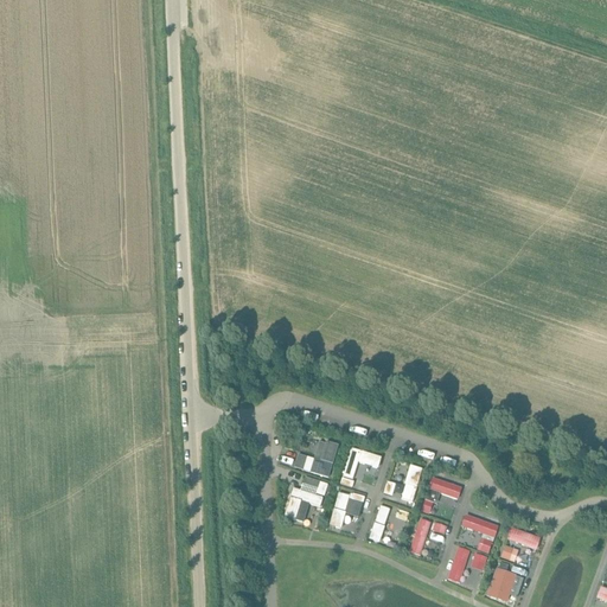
[(314,460),(310,473),(328,479),(333,465),(339,446),(326,442),(326,445),(320,462),(314,460)]
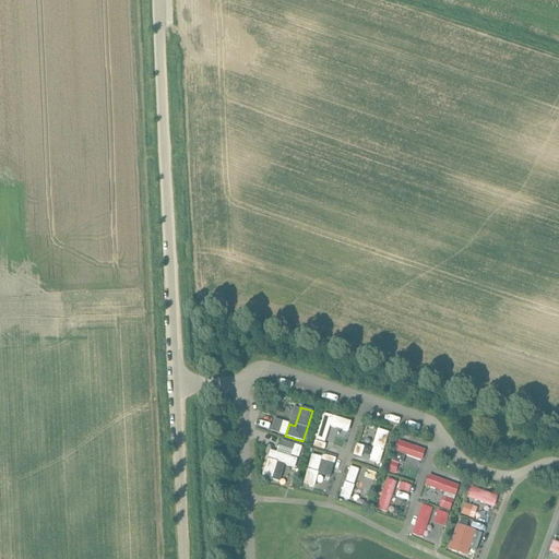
[(324,414),(316,440),(325,442),(330,427),(348,433),(352,423),(324,414)]
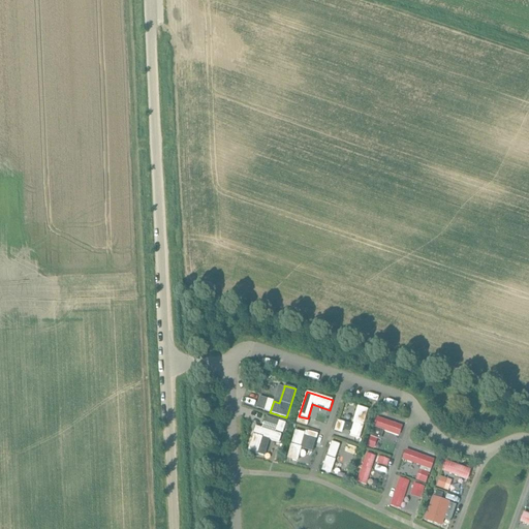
[(353,423),(350,435),(360,438),(363,426),(368,409),(358,406),(352,423),(353,423)]
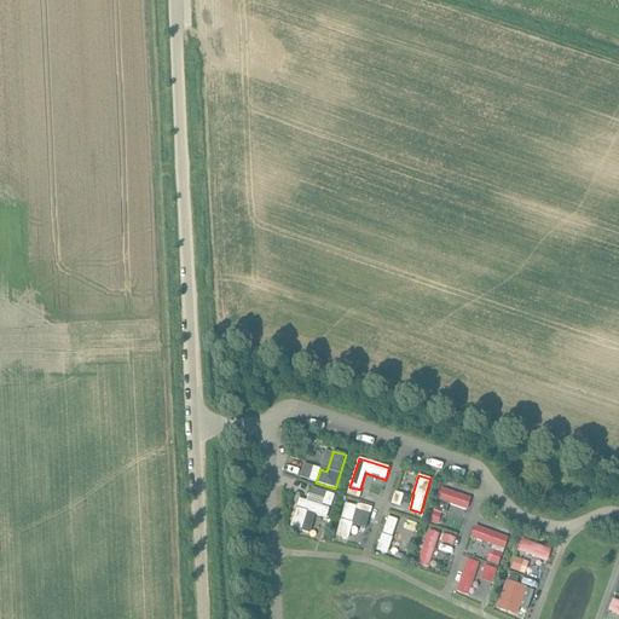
[(350,489),(347,496),(359,499),(362,492),(350,489)]
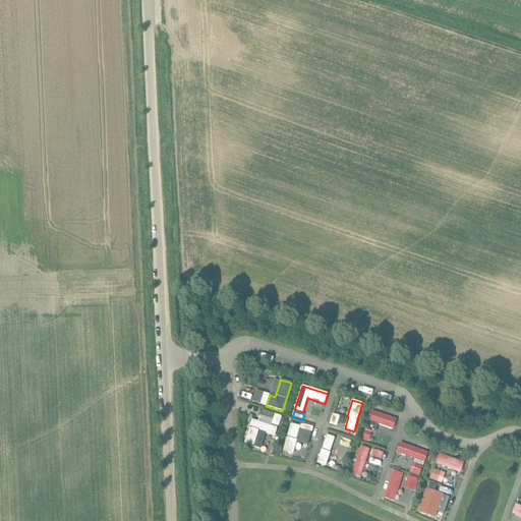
[(371,411),(368,420),(379,424),(378,425),(393,430),(397,420),(371,411)]
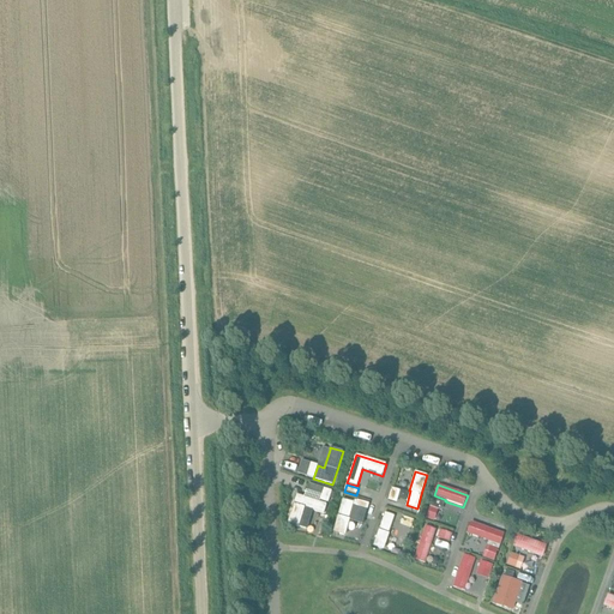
[(391,488),(387,501),(396,504),(401,491),(391,488)]
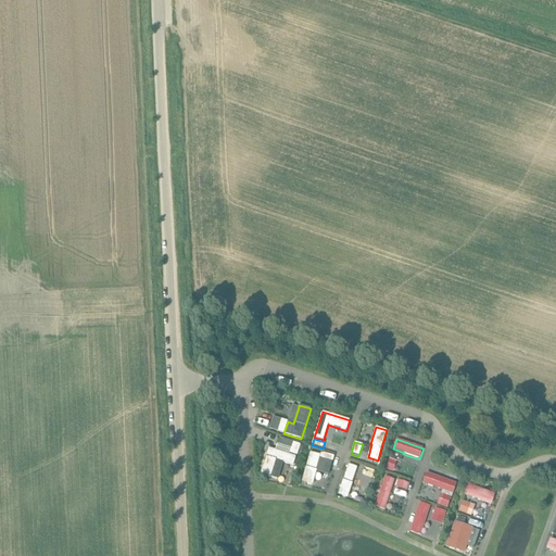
[(293,443),(290,454),(298,456),(301,445),(293,443)]
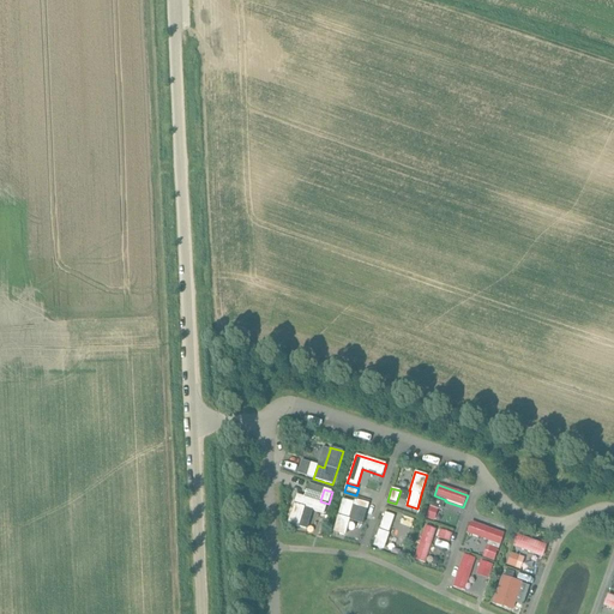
[(296,495),(287,525),(299,529),(305,509),(324,515),(325,512),(326,505),(296,495)]
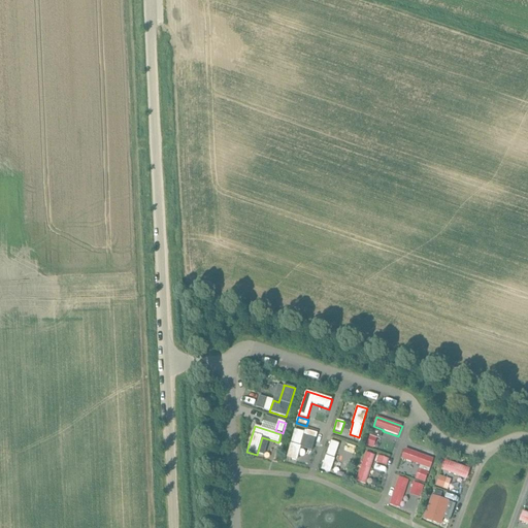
[(295,430),(287,459),(297,462),(301,448),(299,448),(303,436),(304,432),(303,432),(295,430)]
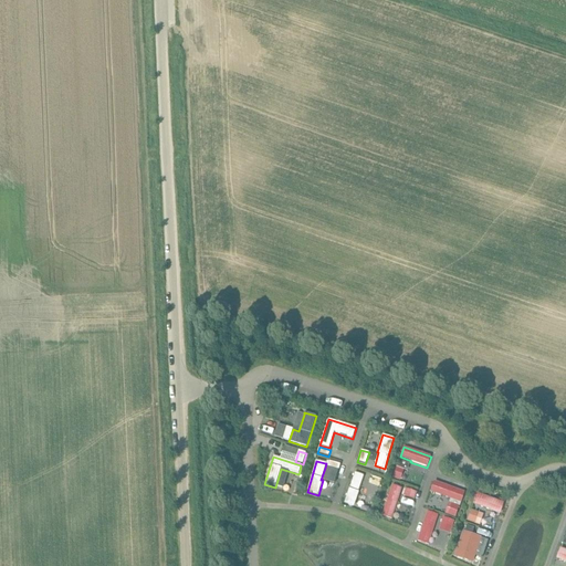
[(328,461),(327,468),(338,471),(341,464),(328,461)]
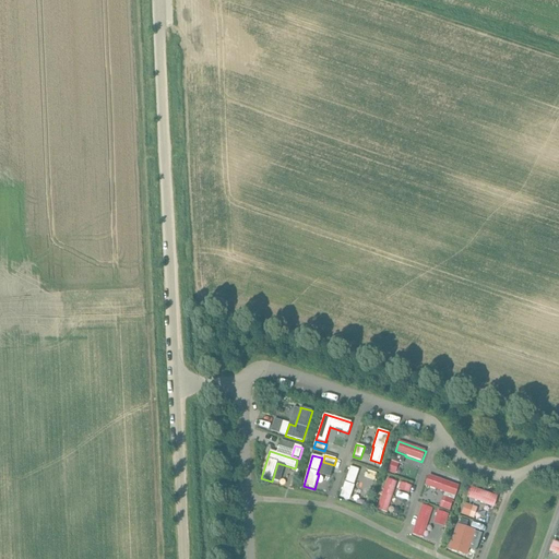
[(391,462),(388,473),(395,475),(399,464),(391,462)]
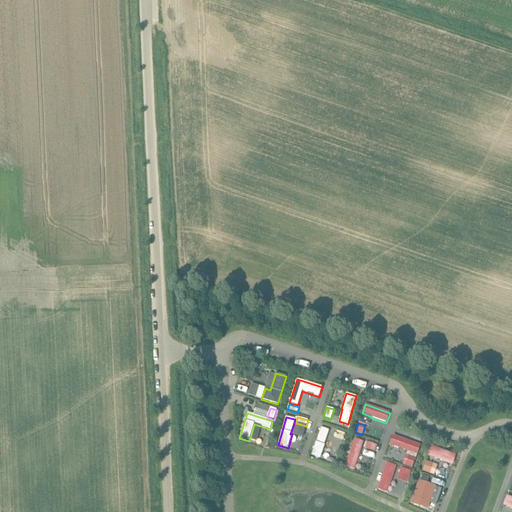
[(321,428),(311,456),(320,459),(325,446),(324,445),(329,431),(321,428)]
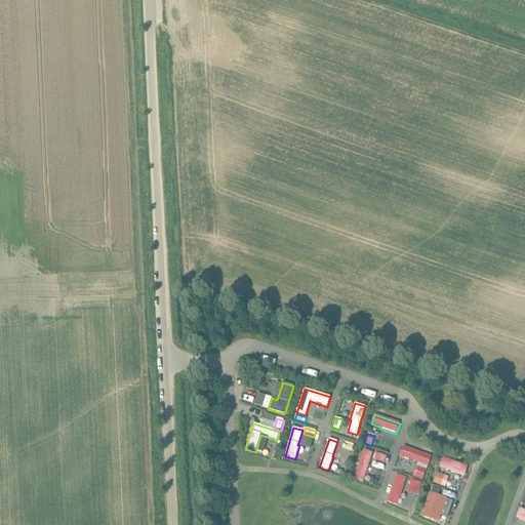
[(344,442),(341,449),(352,452),(354,445),(344,442)]
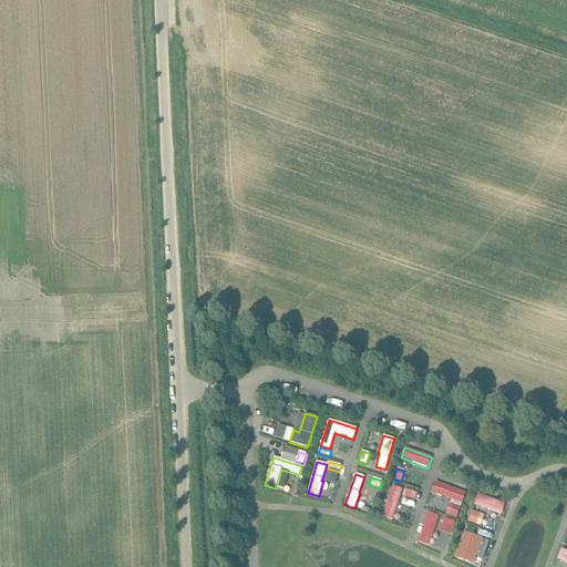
[(435,482),(431,493),(451,501),(461,504),(462,504),(466,494),(435,482)]
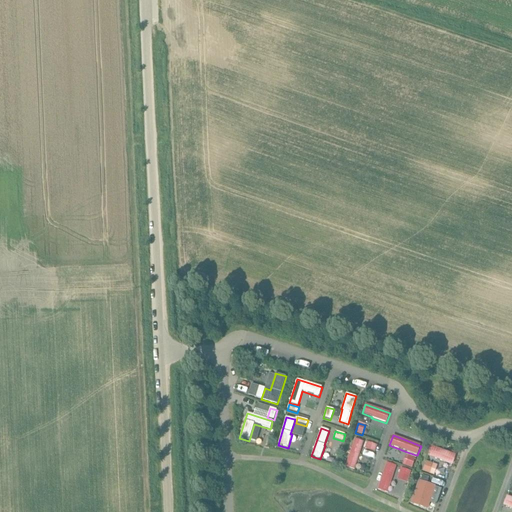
[(355,439),(345,467),(354,470),(364,442),(355,439)]
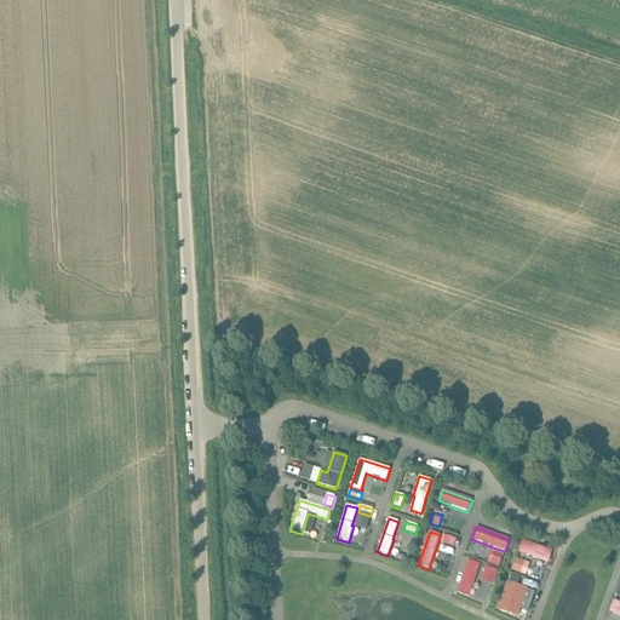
[(445,535),(441,544),(454,549),(457,540),(445,535)]
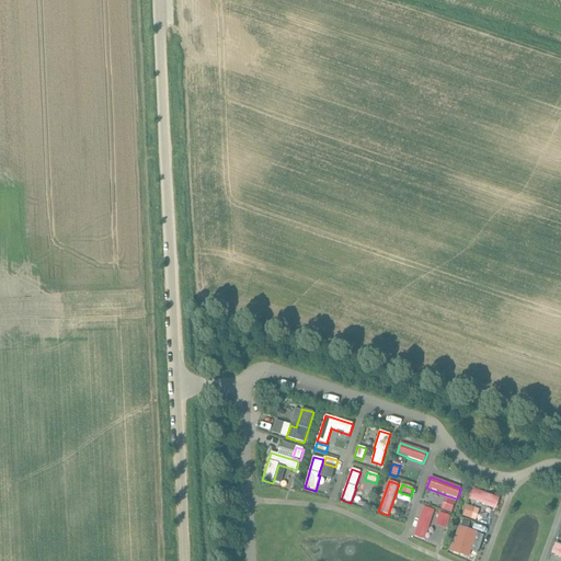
[(472,489),(468,500),(495,510),(500,499),(472,489)]
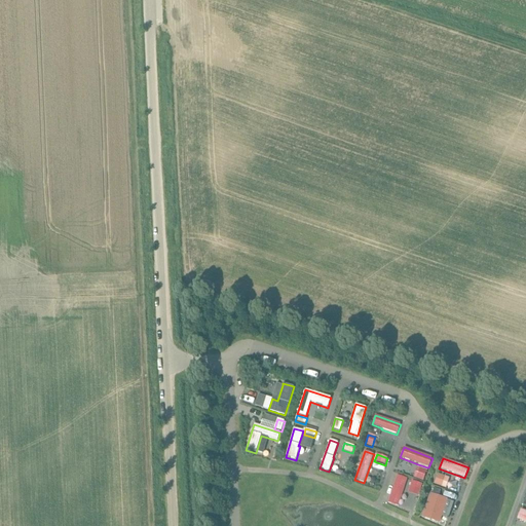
[(419,467),(416,479),(423,481),(426,471),(419,467)]
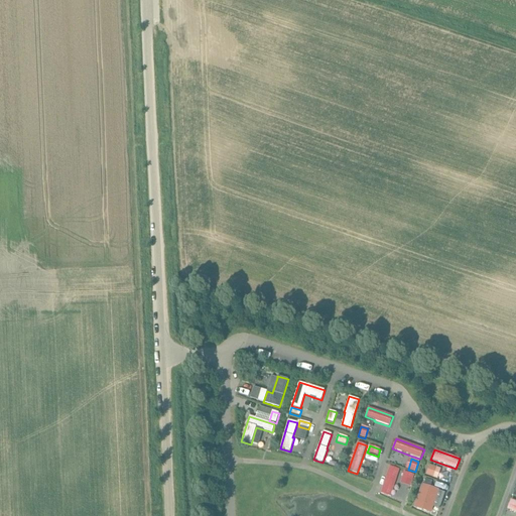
[(429,466),(425,476),(432,478),(436,468),(429,466)]
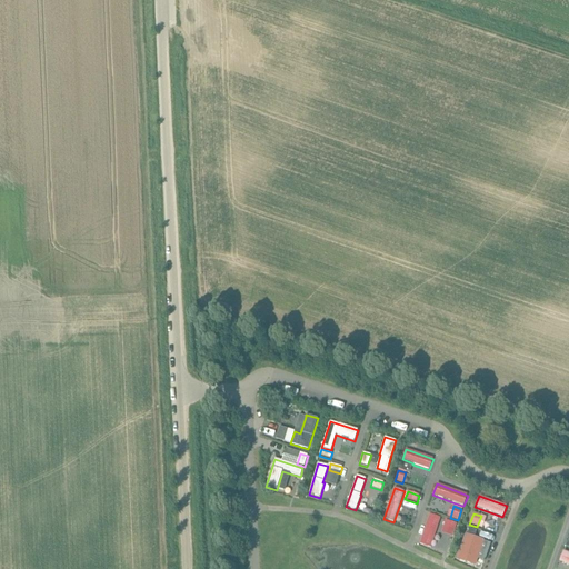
[(429,515),(419,545),(430,549),(440,518),(429,515)]
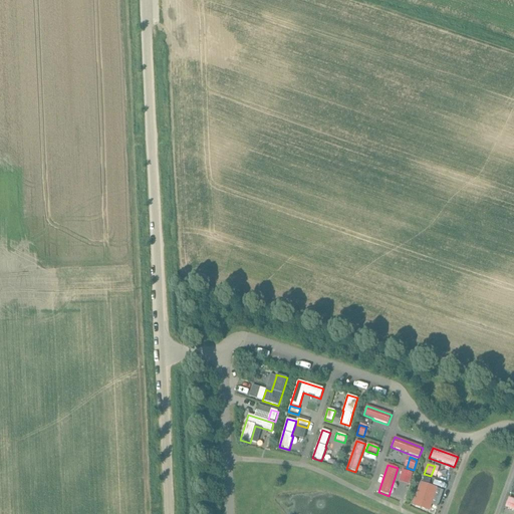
[(403,470),(401,476),(411,479),(413,474),(403,470)]
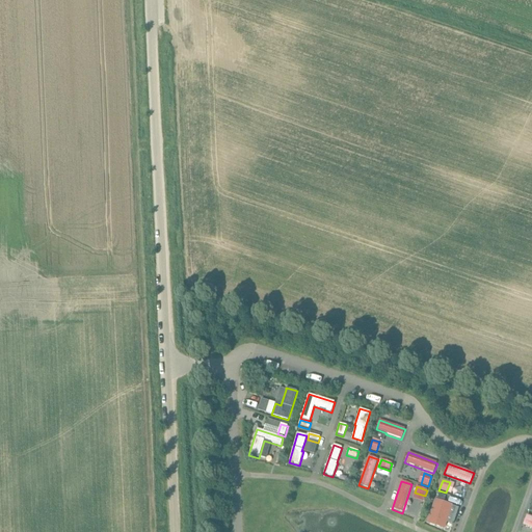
[(434,499),(427,524),(445,530),(446,525),(447,523),(451,524),(453,525),(459,508),(456,507),(452,506),(452,505),(444,502),(436,500),(434,499)]
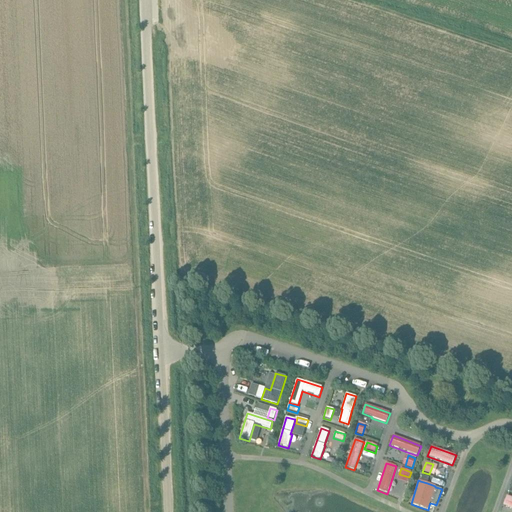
[(511,497),(507,496),(503,506),(511,509),(511,497)]
